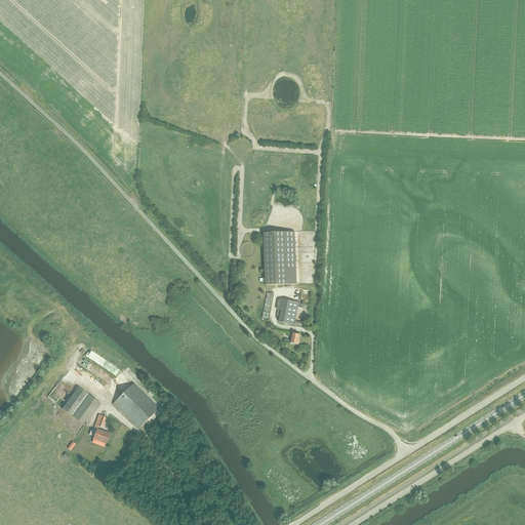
[(264,233),(266,285),(296,284),(294,232),(264,233)]
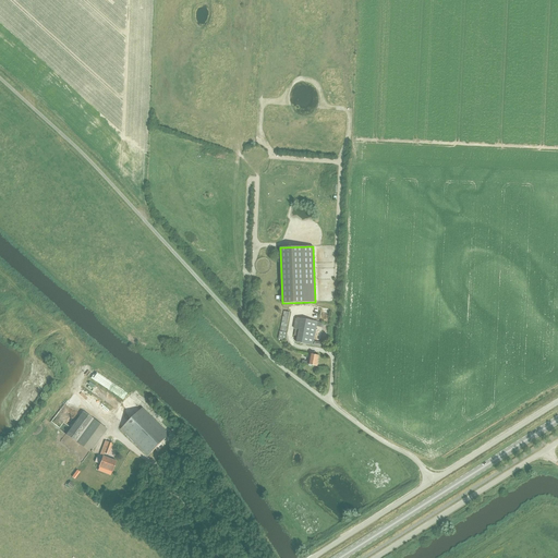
[(286,340),(287,332),(286,332),(289,312),(284,312),(279,339),(286,340)]
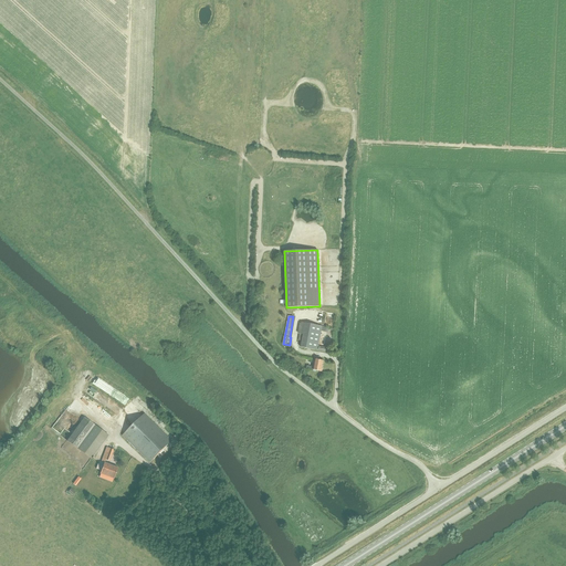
[(317,346),(321,326),(305,323),(303,334),(300,334),(299,341),(302,341),(301,347),(328,353),(329,348),(317,346)]
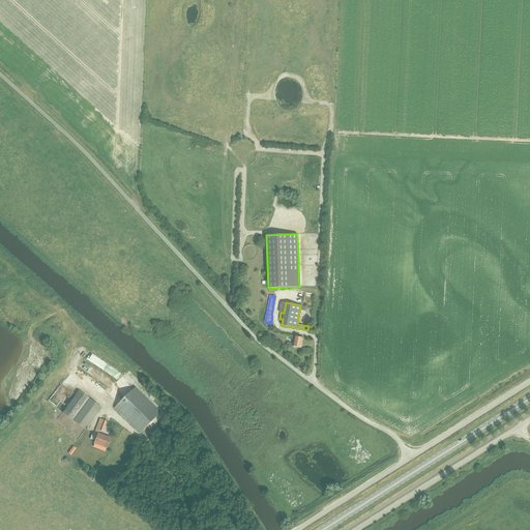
[(301,348),(303,337),(295,336),(293,344),(288,343),(287,345),(293,346),(301,348)]
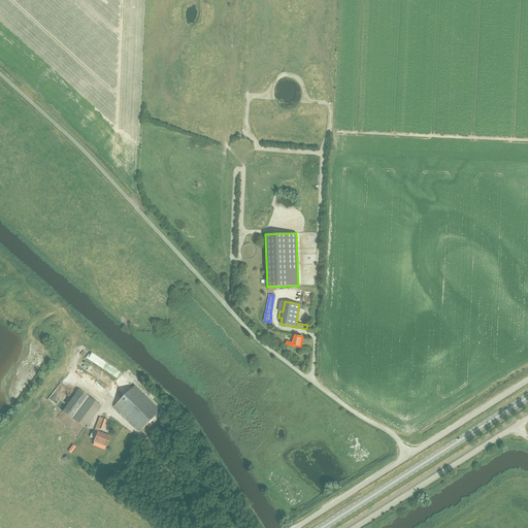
[(139,432),(161,411),(135,386),(113,406),(139,432)]
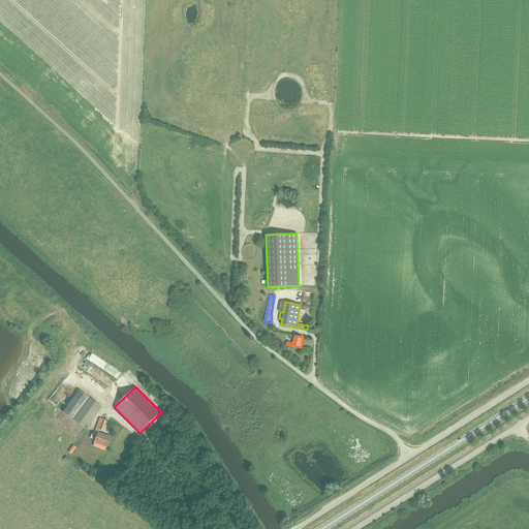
[(62,412),(85,429),(101,407),(79,391),(62,412)]
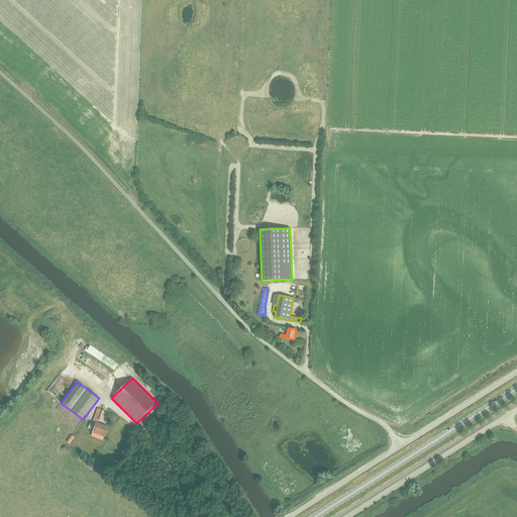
[(104,411),(100,410),(97,408),(92,421),(96,422),(96,420),(100,421),(104,411)]
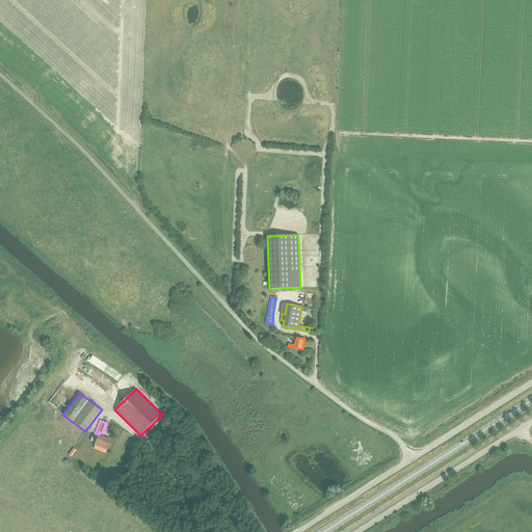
[(107,450),(110,440),(98,435),(94,445),(107,450)]
